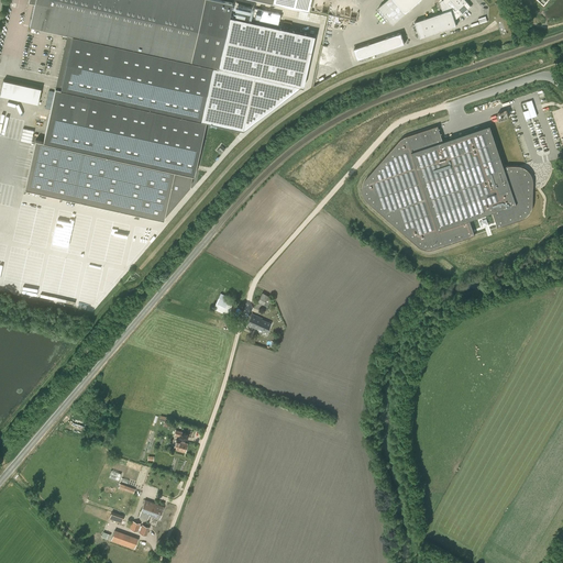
[(61,89),(55,88),(44,142),(35,140),(25,188),(164,219),(165,217),(190,187),(192,175),(194,175),(206,121),(200,120),(212,66),(218,67),(232,3),(219,0),(29,0),(29,2),(34,3),(30,25),(73,35),(61,89)]
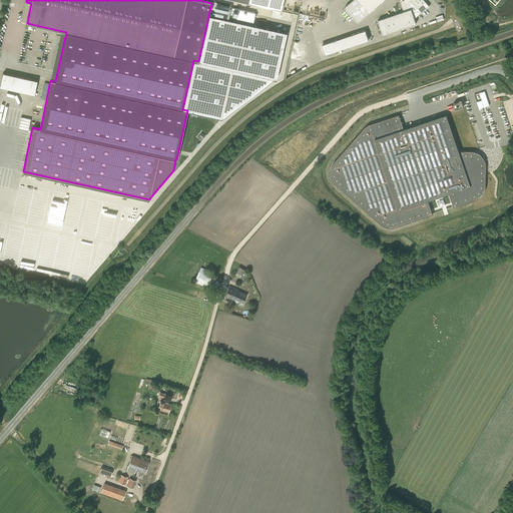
[(235,0),(248,3),(282,10),(283,0),(235,0)]
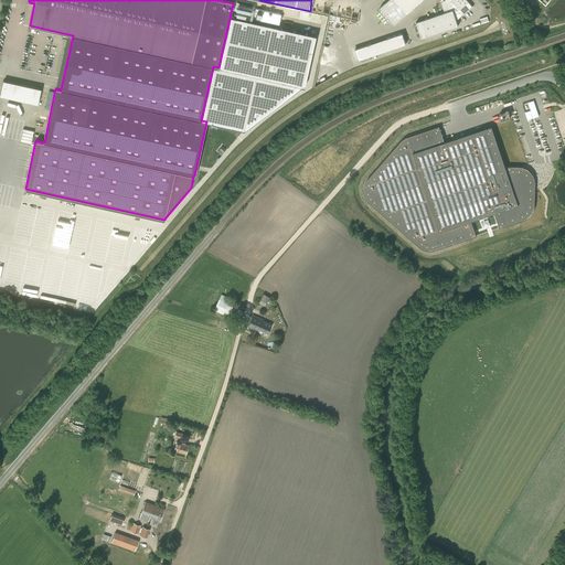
[(387,0),(380,8),(394,24),(422,0),(387,0)]
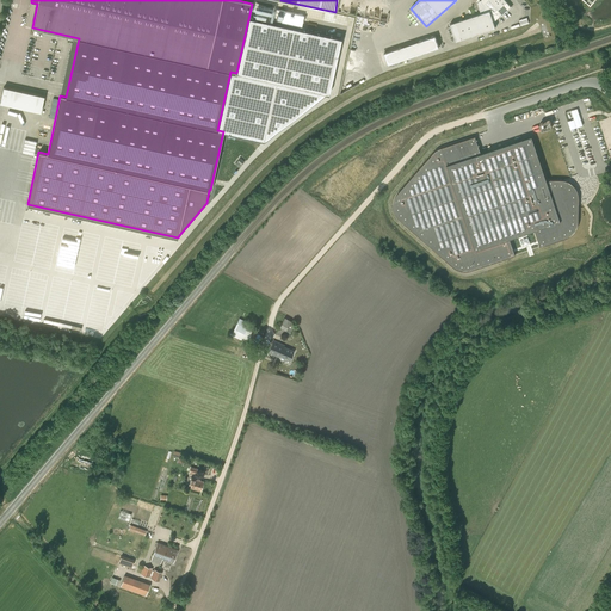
[(511,7),(505,0),(480,0),(477,2),(481,13),(456,22),(450,24),(456,41),(495,28),(494,22),(511,7)]
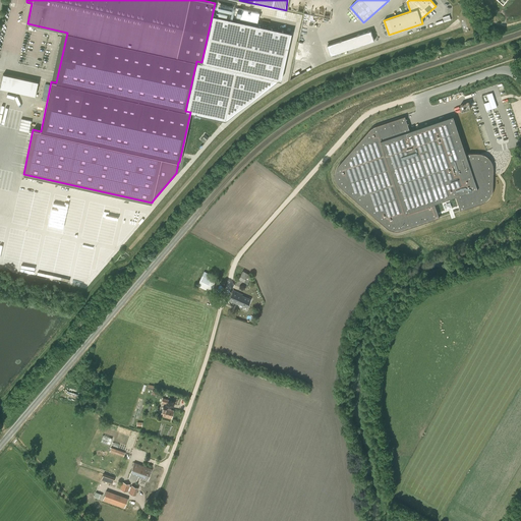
[(236,18),(258,22),(259,12),(238,8),(236,18)]
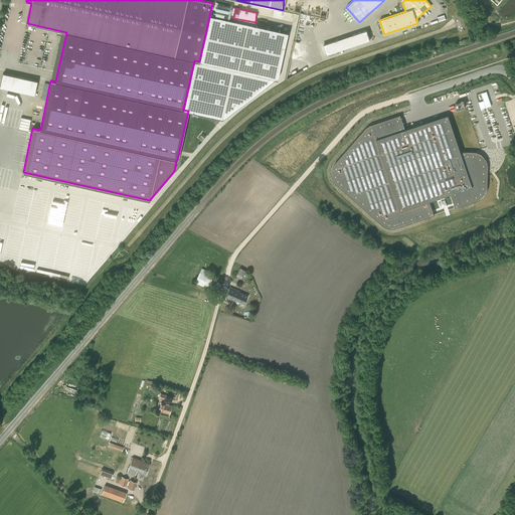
[(324,44),(327,54),(370,40),(367,30),(324,44)]
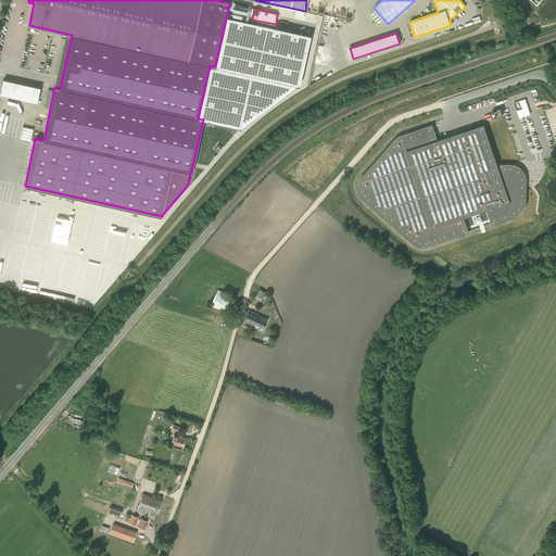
[(0,95),(38,101),(41,87),(3,79),(0,95)]
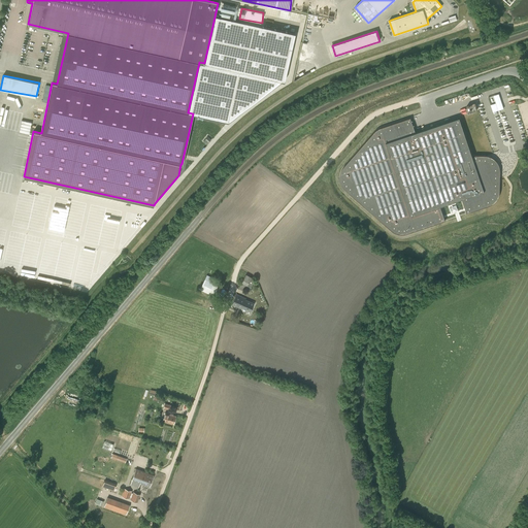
[(489,97),(493,111),(504,108),(500,94),(489,97)]
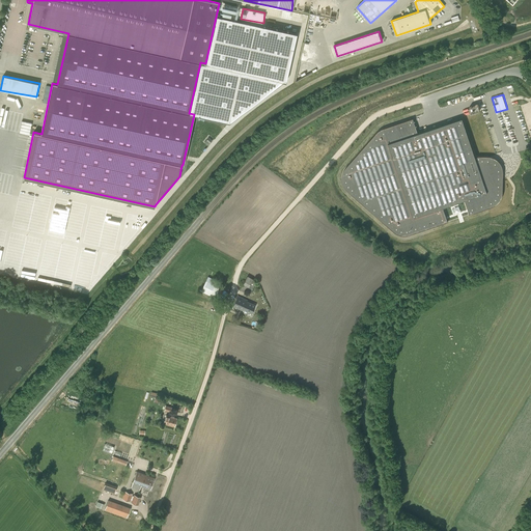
[(479,105),(470,108),(472,113),(481,111),(479,105)]
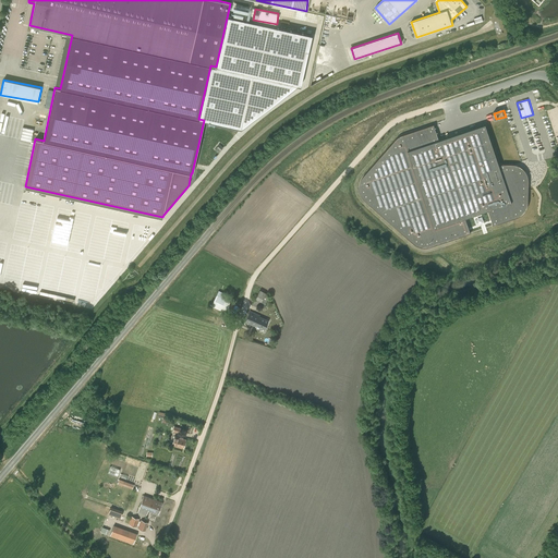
[(360,181),(360,189),(361,193),(364,197),(414,242),(419,245),(424,246),(431,245),(471,232),(465,217),(488,209),(494,225),(518,216),(522,214),(525,209),(528,206),(529,204),(529,202),(529,180),(529,179),(529,178),(524,179),(521,169),(514,171),(512,164),(502,162),(502,164),(500,165),(486,123),(439,138),(435,123),(403,133),(400,135),(397,137),(363,174),(360,181)]
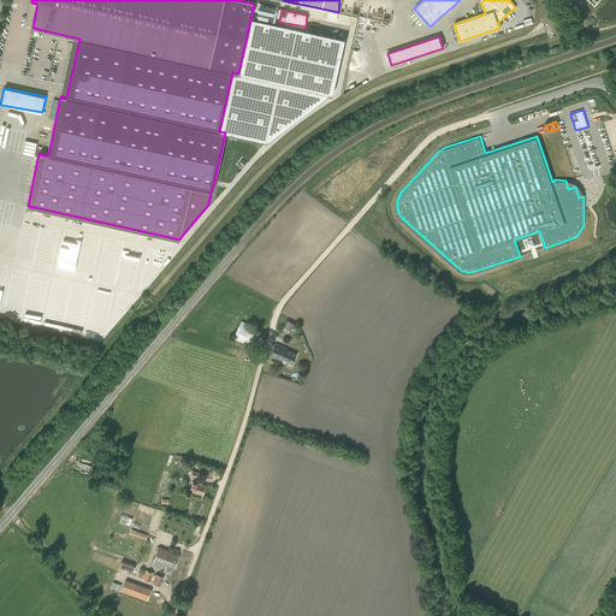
[(258,329),(241,320),(232,337),(249,345),(250,344),(259,348),(264,339),(254,335),(258,329)]
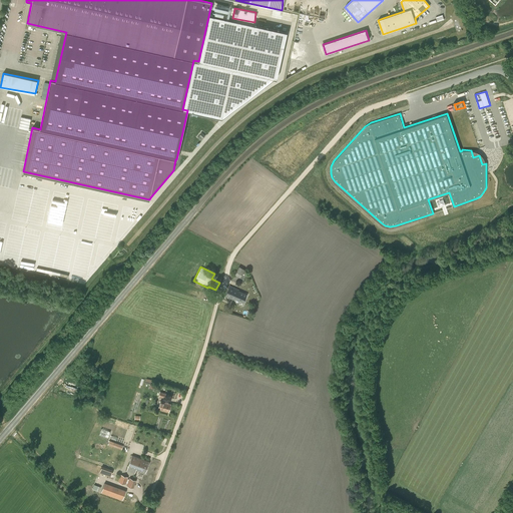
[(237,282),(241,284),(248,272),(238,267),(234,275),(232,279),(237,282)]
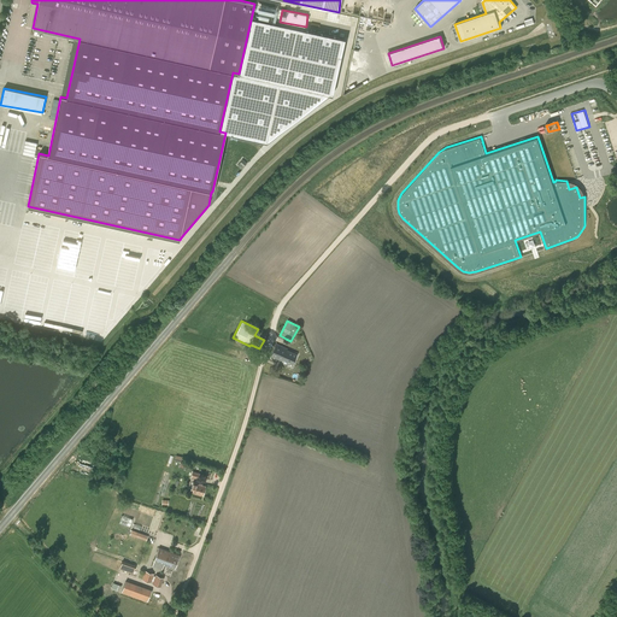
[(282,359),(292,364),(297,354),(287,351),(287,348),(276,344),(270,357),(282,362),(282,359)]
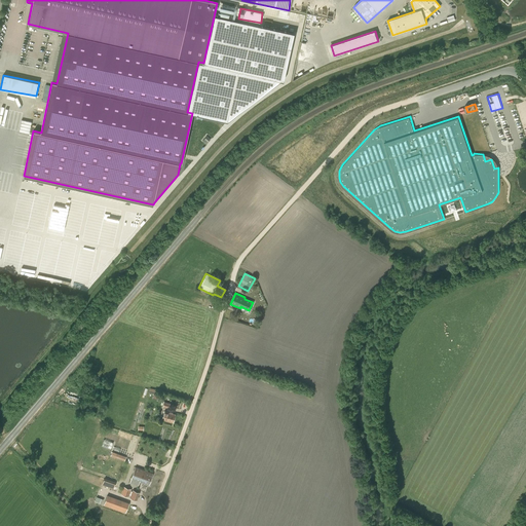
[(162,419),(173,422),(175,414),(164,411),(162,419)]
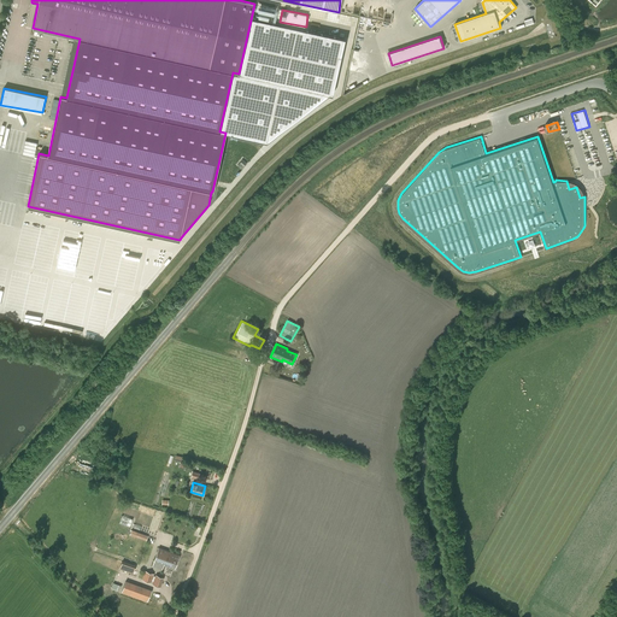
[(119,523),(130,527),(133,519),(122,516),(119,523)]
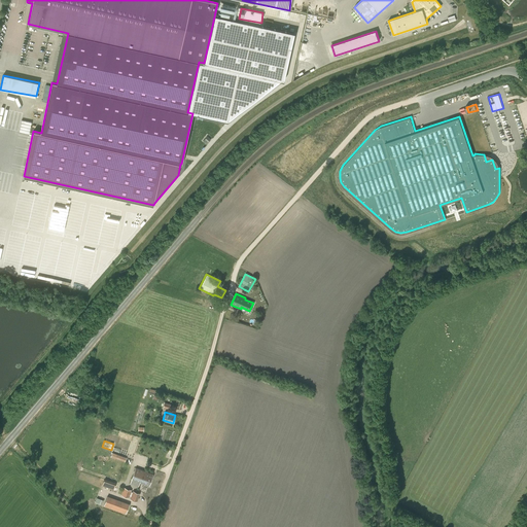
[(126,462),(128,457),(113,452),(111,457),(126,462)]
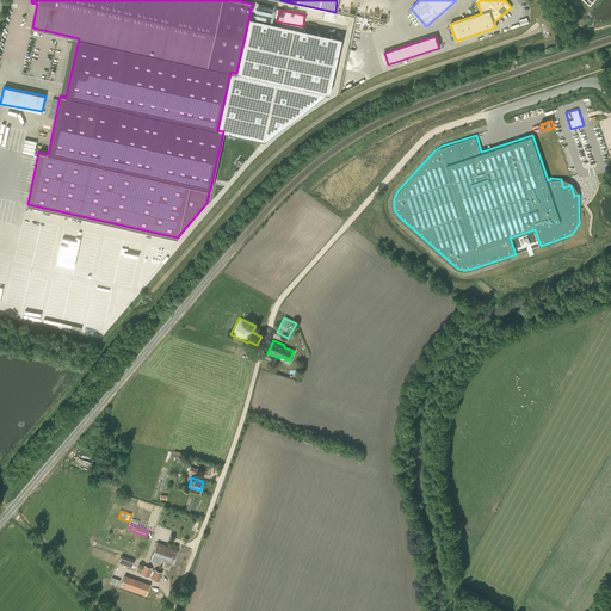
[(158,542),(150,561),(161,565),(162,560),(167,545),(158,542)]
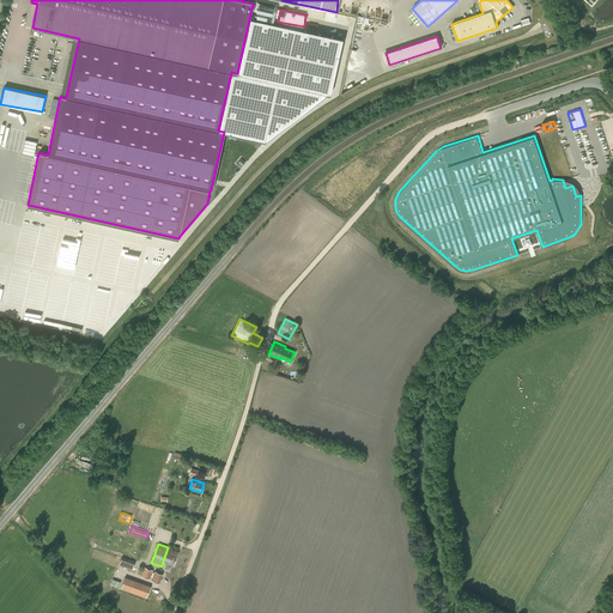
[(168,547),(163,562),(173,565),(177,551),(168,547)]
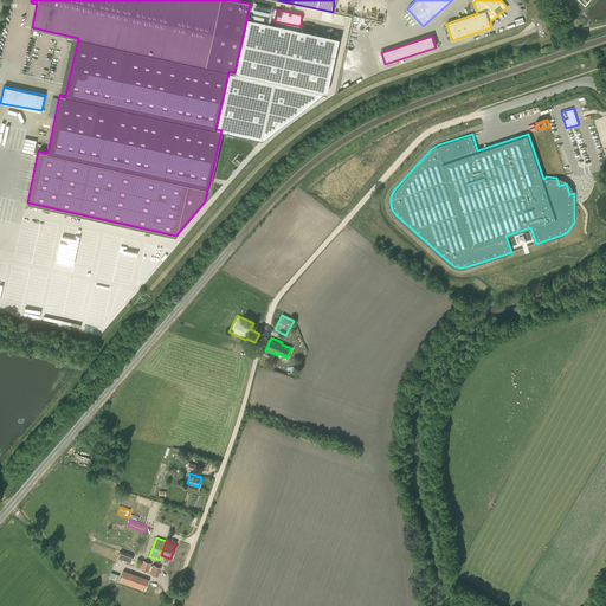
[(133,556),(120,552),(117,559),(130,563),(133,556)]
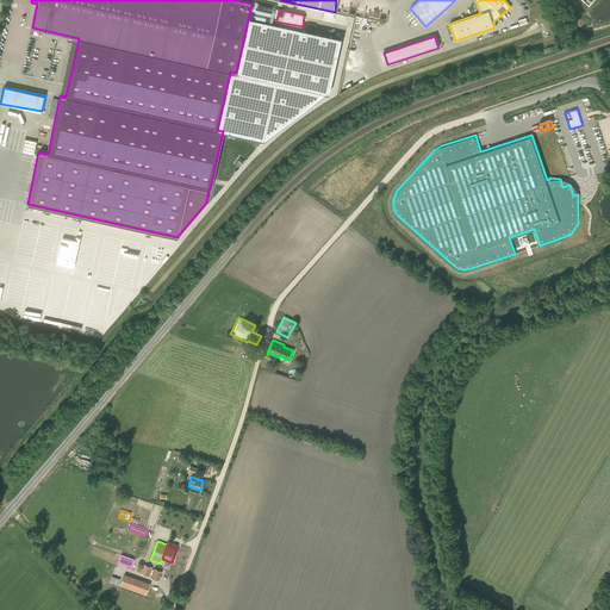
[(141,573),(149,576),(153,567),(143,565),(141,573)]
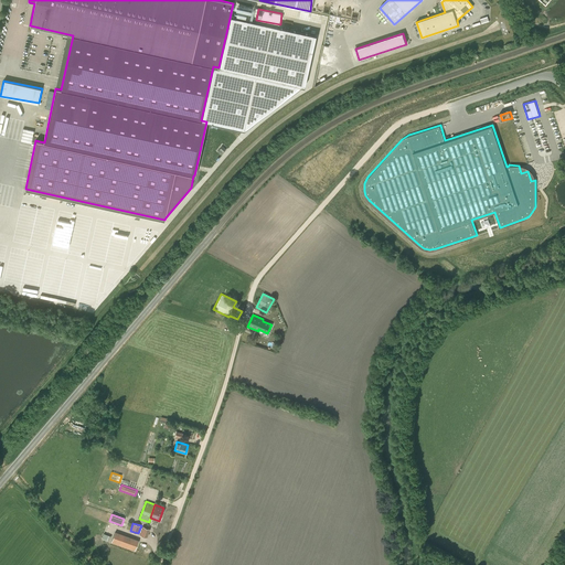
[(142,526),(139,534),(147,537),(150,529),(142,526)]
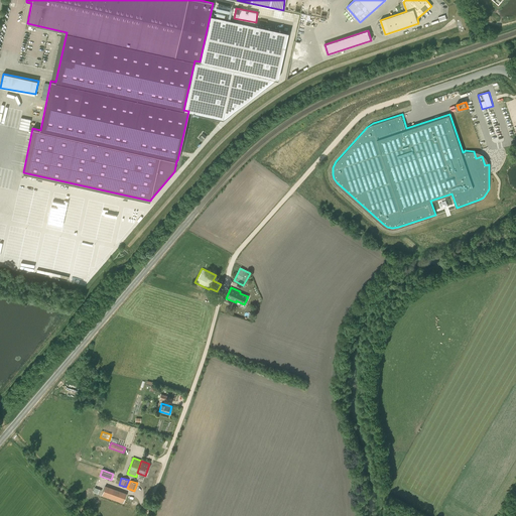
[(110,499),(116,501),(119,492),(114,490),(110,499)]
